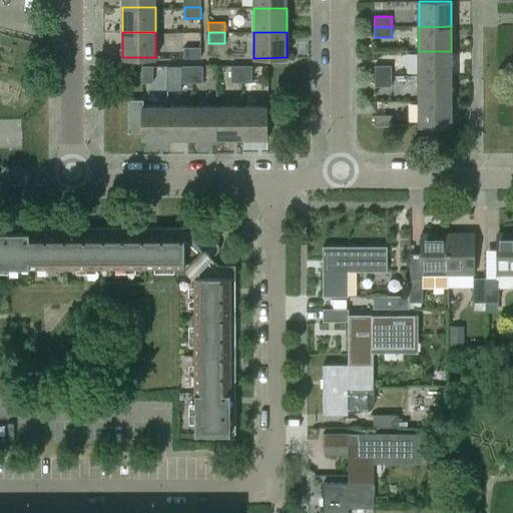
[(183,47),(183,57),(201,57),(201,47),(183,47)]
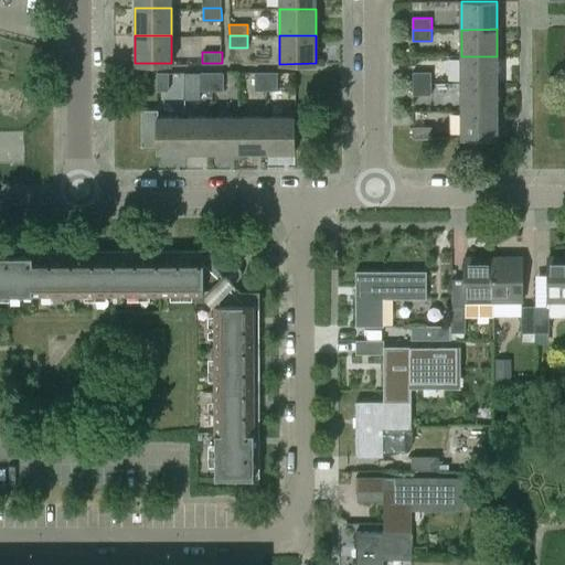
[(498,84),(497,56),(461,56),(461,83),(461,84),(498,84)]
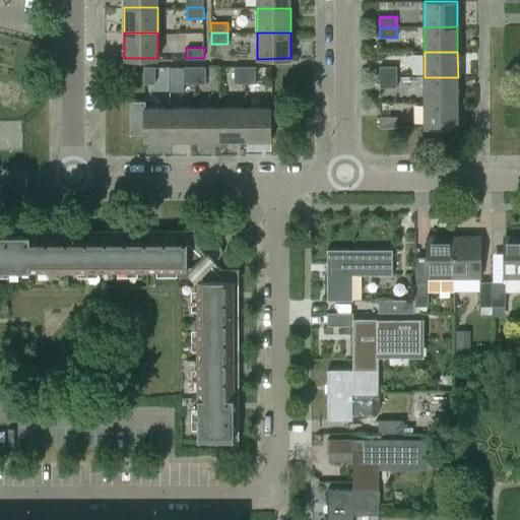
[(155,66),(143,66),(144,83),(155,82),(155,66)]
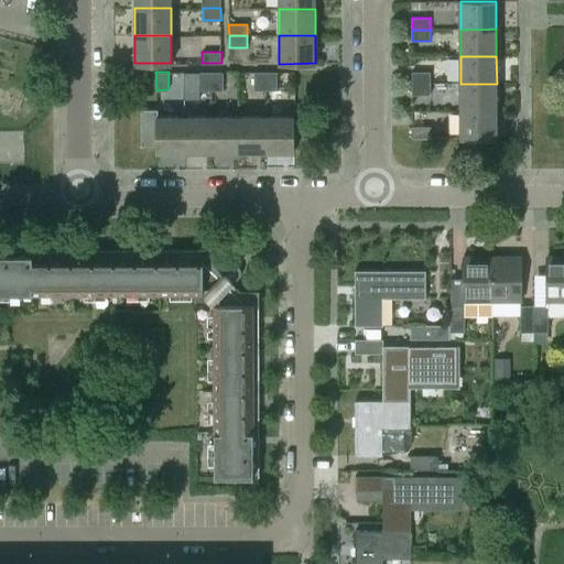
[(266,89),(266,72),(255,73),(255,90),(266,89)]
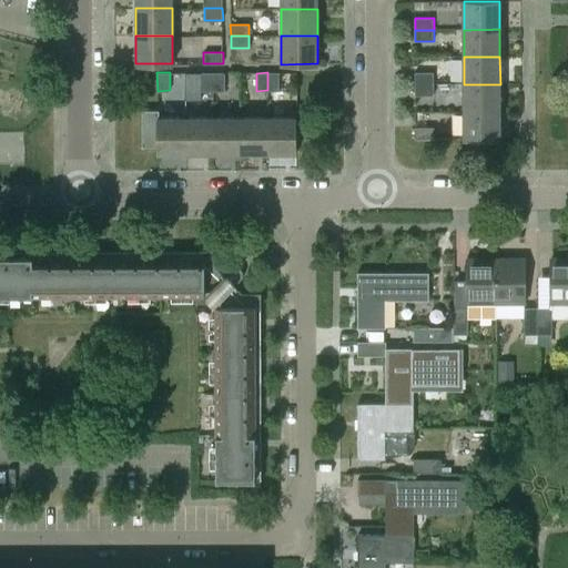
[(267,72),(267,90),(280,90),(279,72),(267,72)]
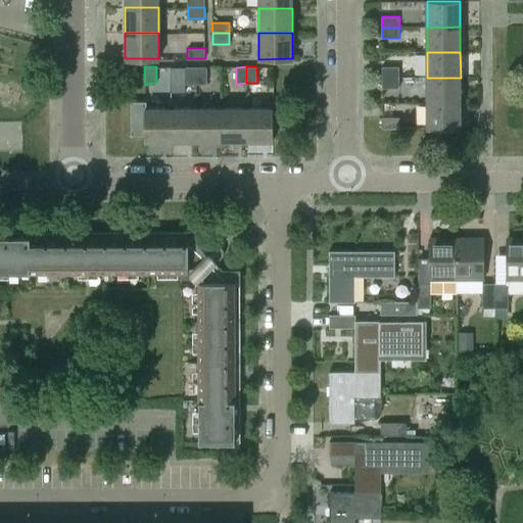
[(383,66),(383,78),(398,78),(398,66),(383,66)]
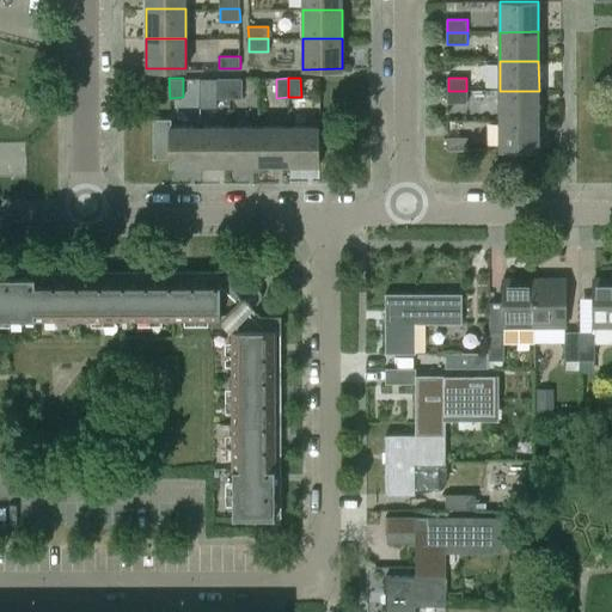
[(230,97),(230,79),(218,79),(218,97),(230,97)]
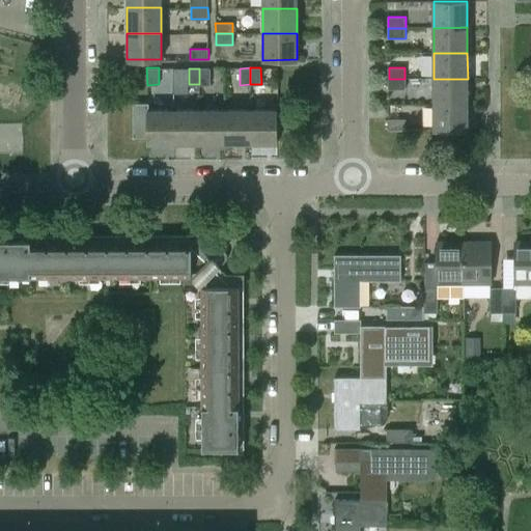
[(199,68),(199,84),(210,84),(210,68),(199,68)]
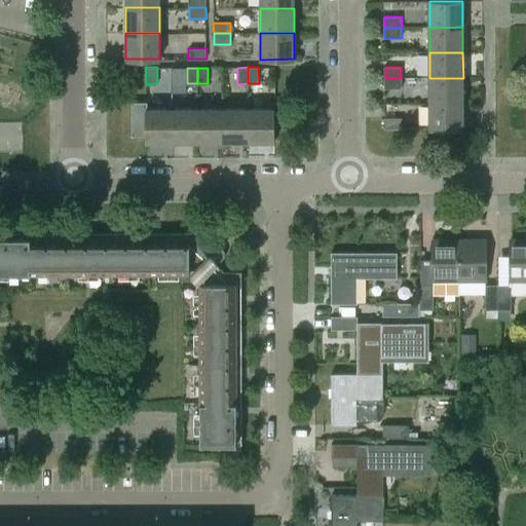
[(401,88),(401,78),(385,78),(385,88),(401,88)]
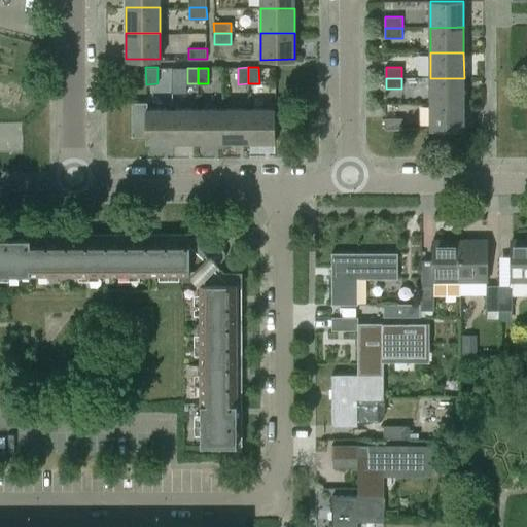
[(464,103),(464,78),(430,78),(430,85),(431,103),(464,103)]
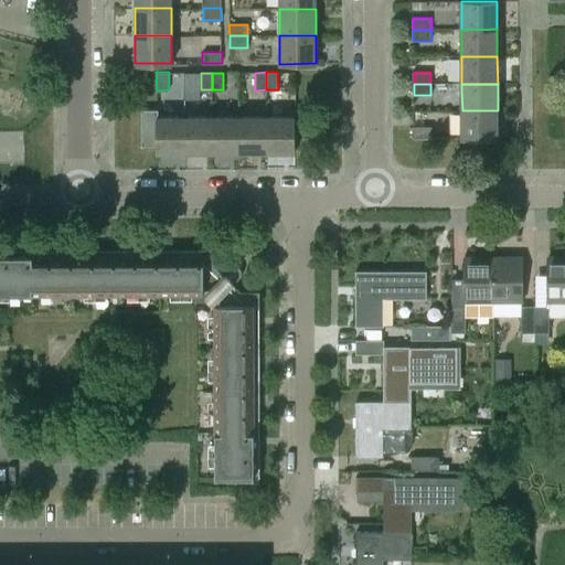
[(140,145),(157,145),(157,152),(184,152),(184,115),(158,115),(158,108),(140,108),(140,145)]
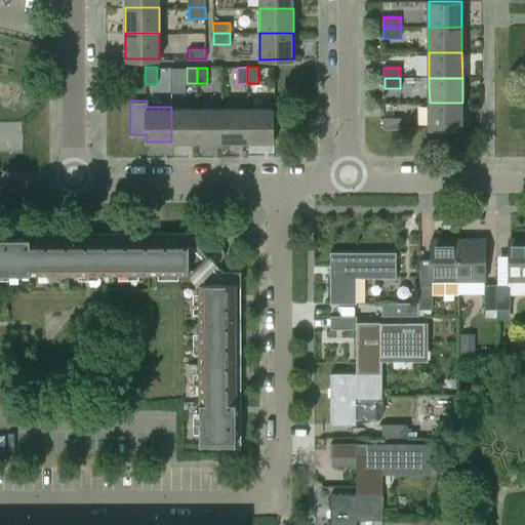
[(462,103),(430,103),(430,129),(462,128),(462,103)]
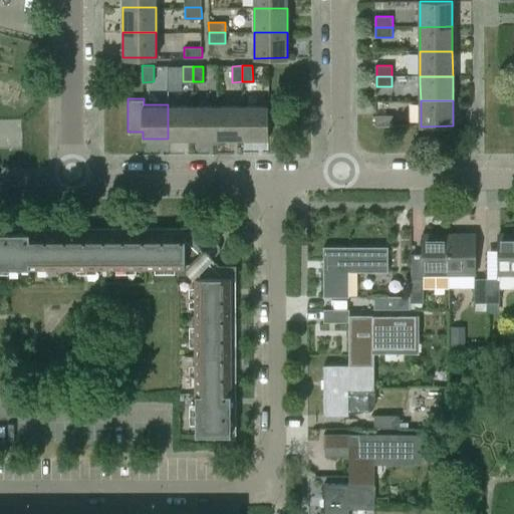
[(193,104),(168,104),(168,139),(193,139),(193,104)]
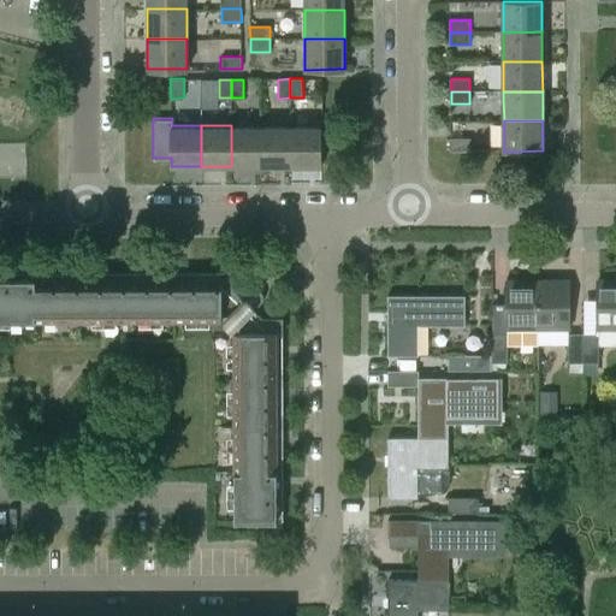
[(260,125),(231,125),(231,166),(260,166),(260,125)]
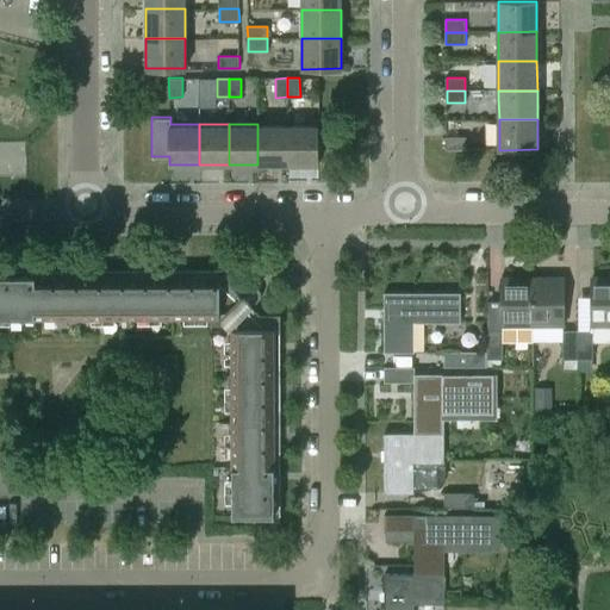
[(287,124),(257,124),(257,165),(287,165),(287,124)]
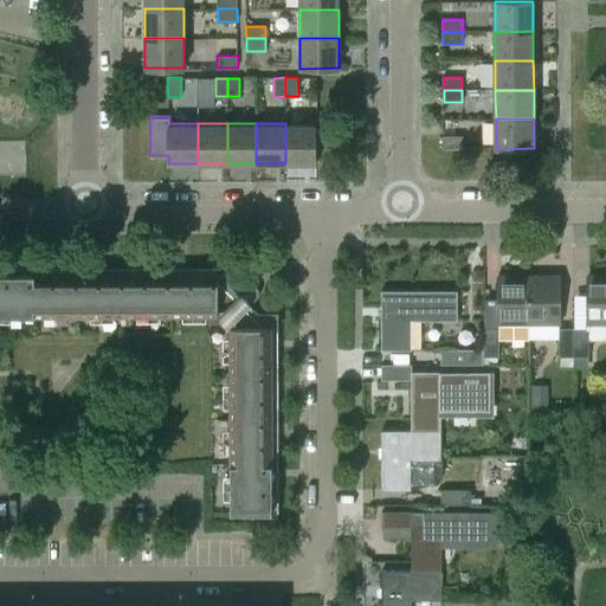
[(315,123),(285,123),(285,163),(315,163),(315,123)]
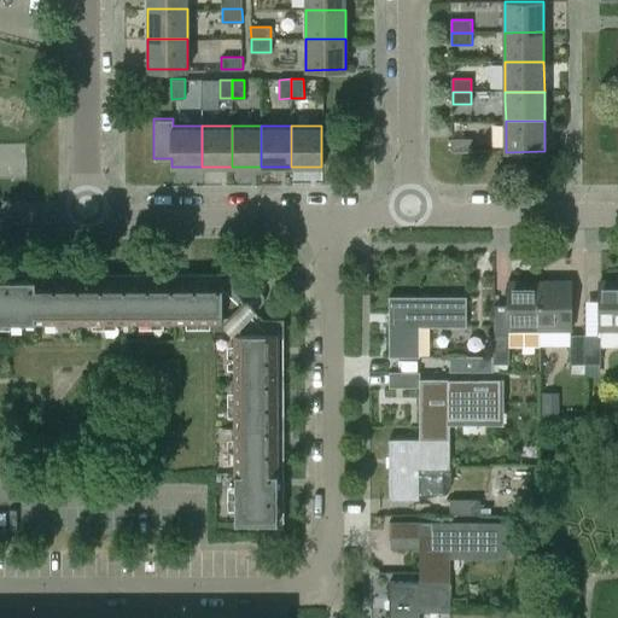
[(453,151),(472,151),(472,138),(453,138),(453,151)]
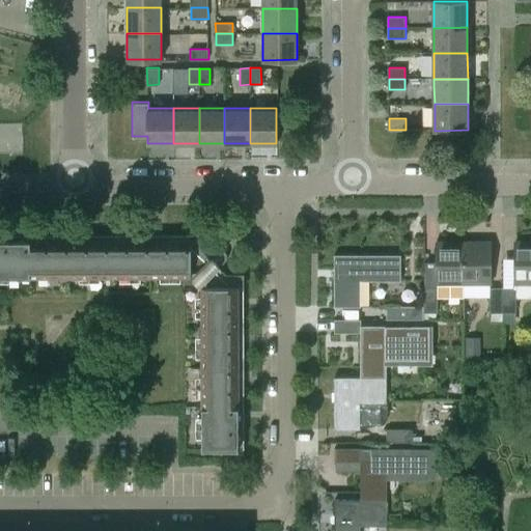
[(187,240),(158,240),(0,241),(0,276),(192,277),(191,278),(200,287),(201,286),(202,449),(236,449),(238,289),(243,289),(243,274),(226,274),(219,268),(226,259),(217,251),(210,258),(202,251),(202,246),(191,246),(191,234),(187,234),(187,240)]
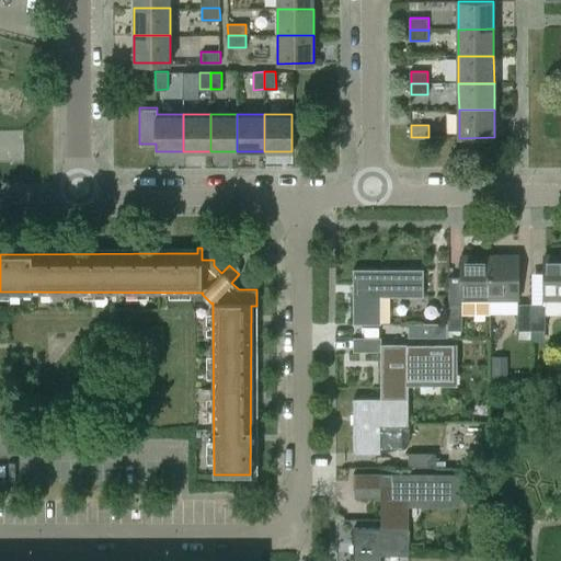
[(214,248),(202,248),(202,260),(214,260),(214,248)]
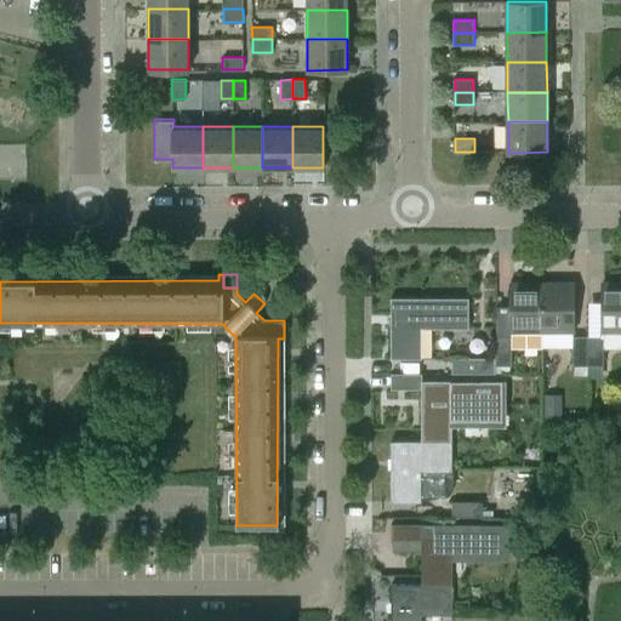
[(600,331),(620,330),(620,281),(600,283),(600,331)]
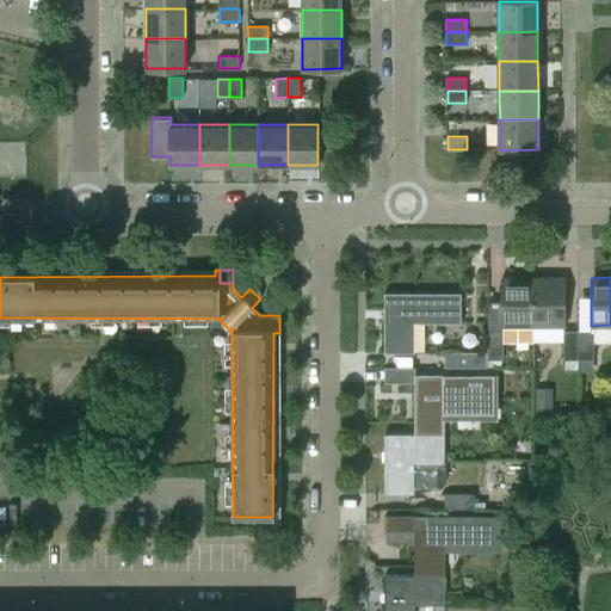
[(500,326),(531,326),(531,278),(500,278),(500,326)]
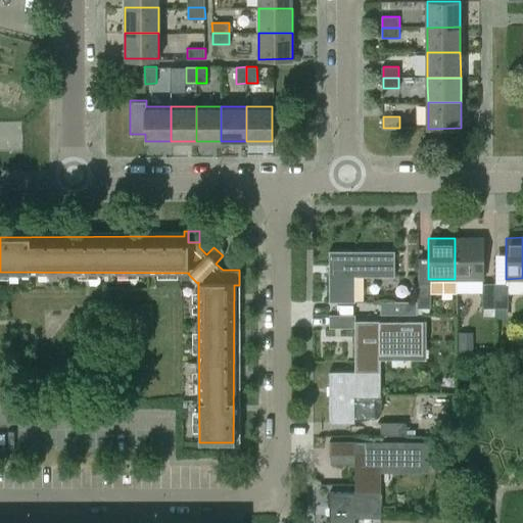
[(480,238),(455,238),(455,279),(480,279),(480,238)]
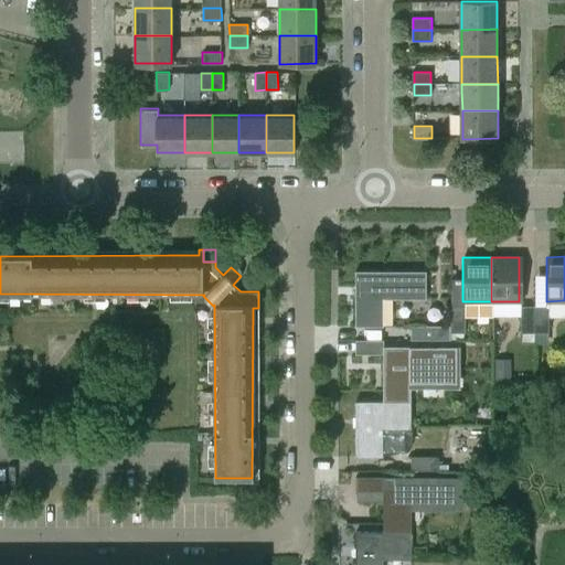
[(394,295),(394,299),(425,299),(425,270),(354,270),(354,326),(383,326),(383,295),(394,295)]
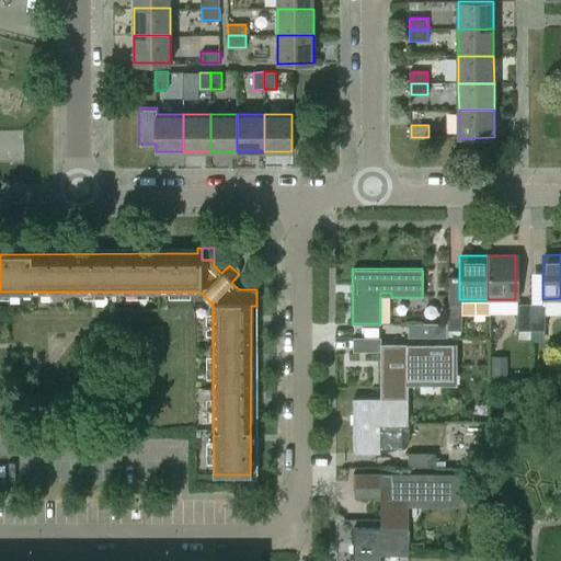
[(459,304),(447,304),(447,331),(459,331),(459,304)]
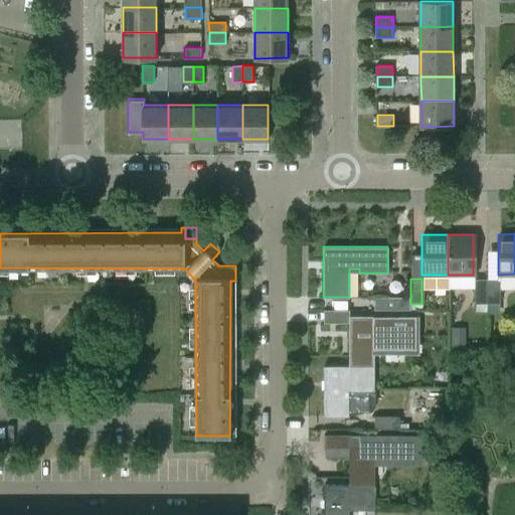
[(473,304),(486,304),(486,279),(473,279),(473,304)]
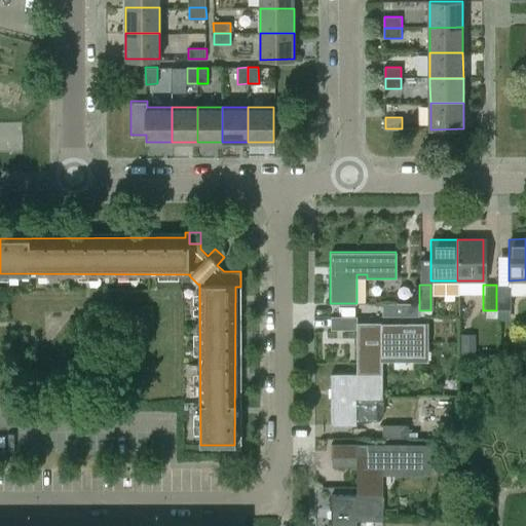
[(509,285),(496,285),(496,310),(509,309),(509,285)]
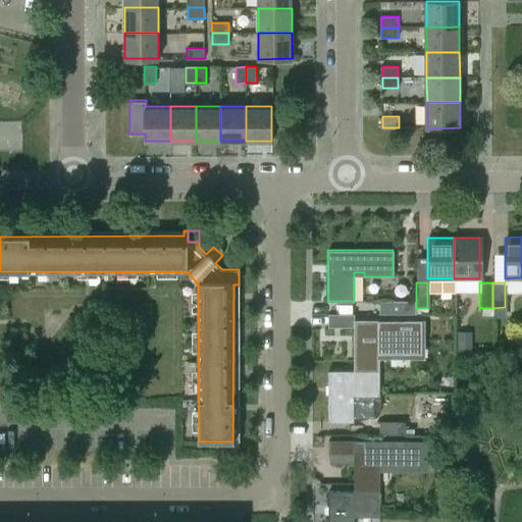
[(416,314),(416,302),(378,301),(378,314),(416,314)]
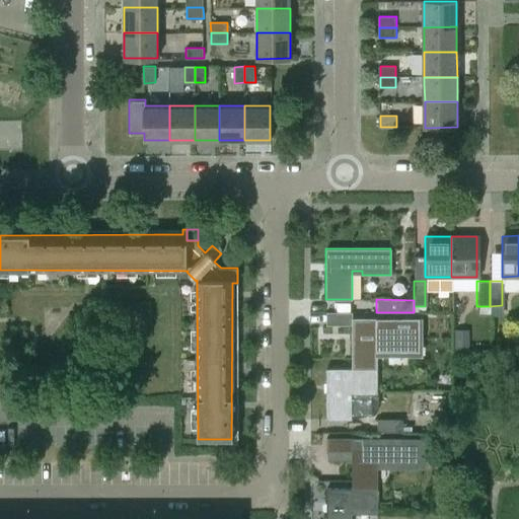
[(351,324),(351,368),(377,368),(377,338),(387,338),(387,343),(401,343),(401,318),(352,317),(352,311),(325,311),(326,324),(351,324)]
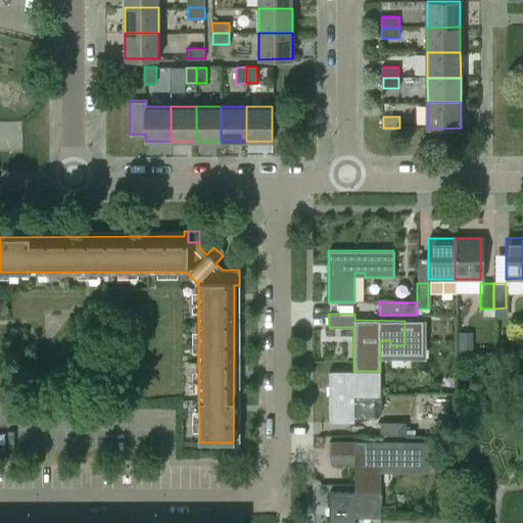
[(380,371),(353,371),(329,371),(329,422),(354,422),(354,391),(365,391),(365,396),(380,396),(380,377),(380,371)]
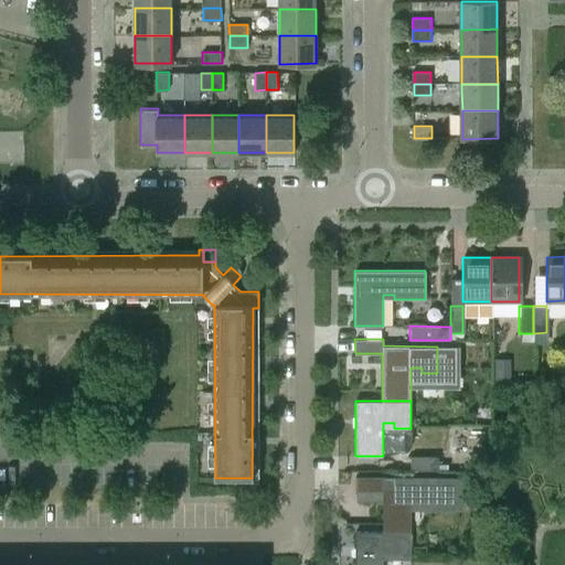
[(409,457),(409,470),(437,470),(437,457),(409,457)]
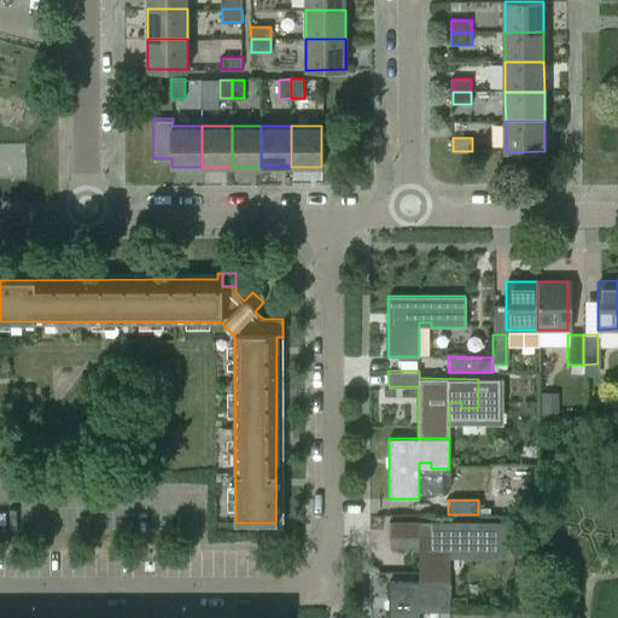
[(418,582),(450,582),(449,547),(462,547),(462,552),(464,552),(464,564),(478,564),(478,552),(479,552),(479,522),(419,522),(419,514),(389,514),(389,530),(418,530),(418,572),(418,582)]
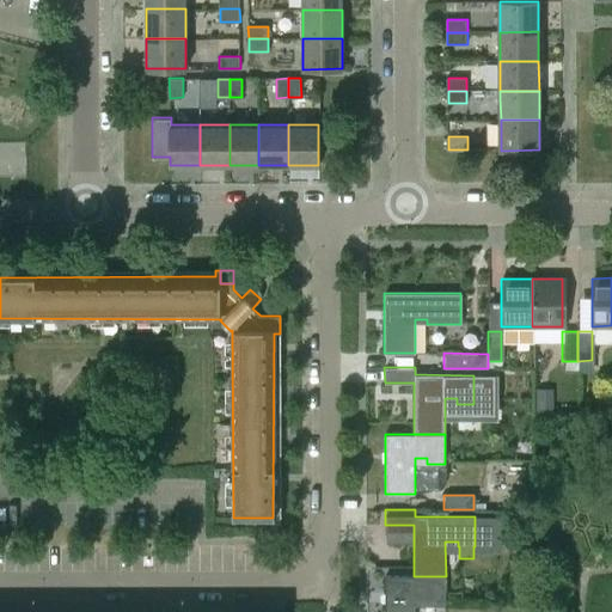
[(446,576),(414,576),(385,576),(384,611),(415,611),(415,600),(428,600),(428,606),(446,606),(446,604),(446,576)]
